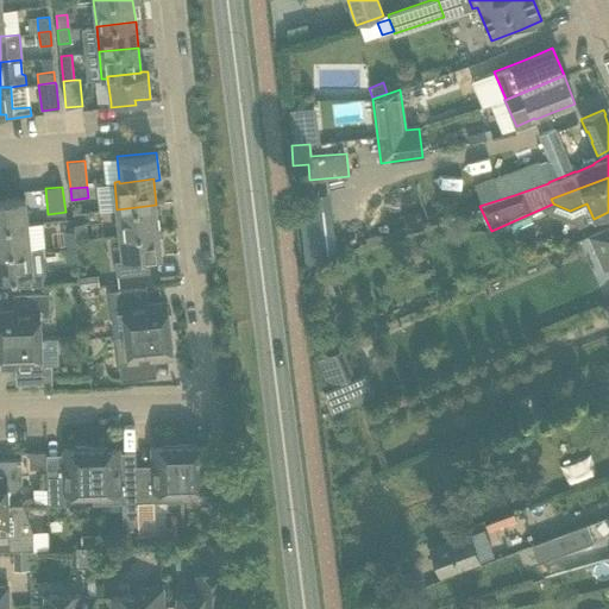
[(328,192),(297,196),(307,261),(338,256),(328,192)]
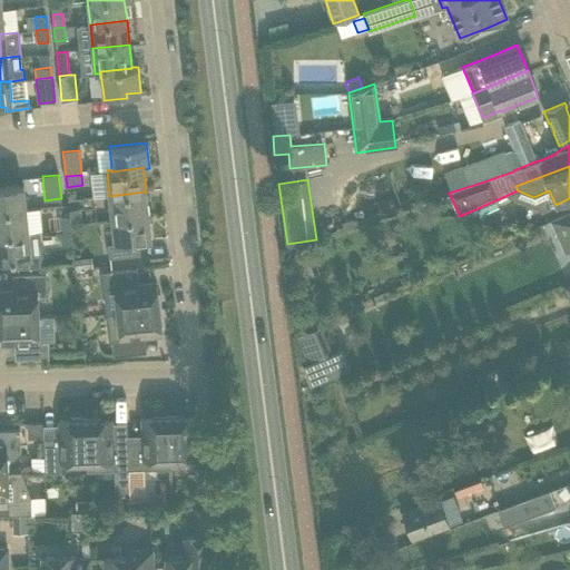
[(0,212),(26,209),(23,185),(0,187),(0,212)]
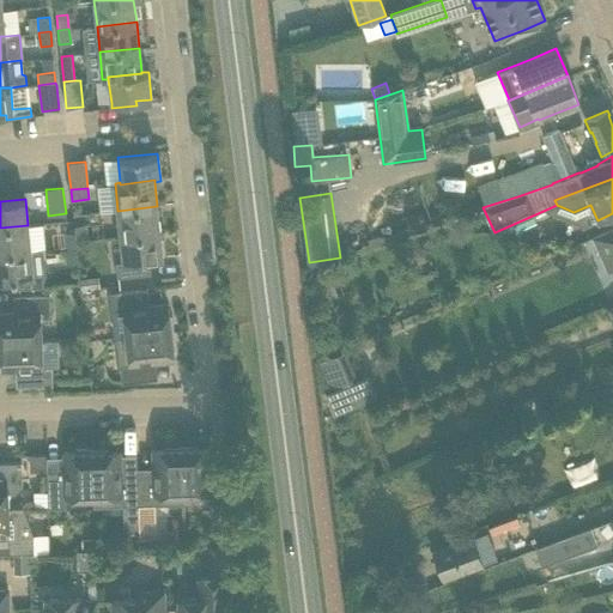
[(159,231),(157,206),(117,211),(121,236),(159,231)]
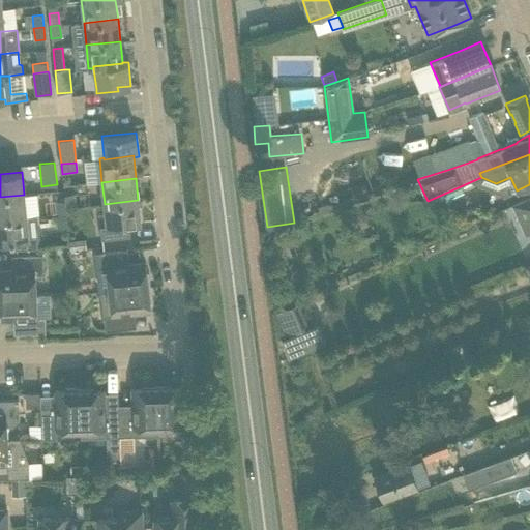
[(75,194),(64,195),(64,201),(65,208),(76,207),(75,195),(75,194)]
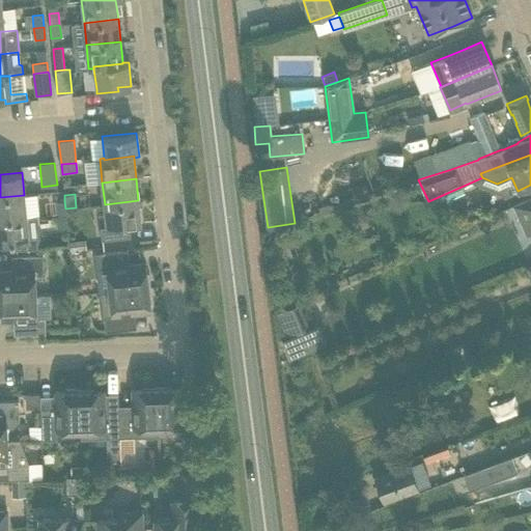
[(0,220),(27,218),(24,195),(0,197),(0,220)]
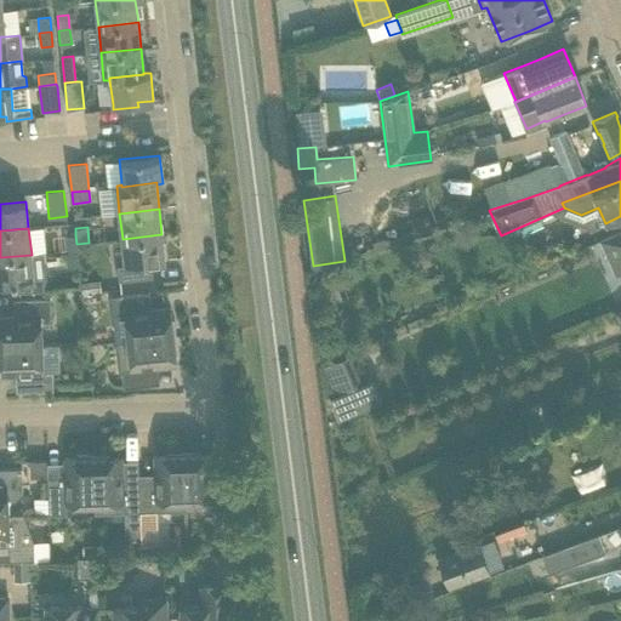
[(620,231),(619,232),(599,240),(615,274),(620,272),(620,231)]
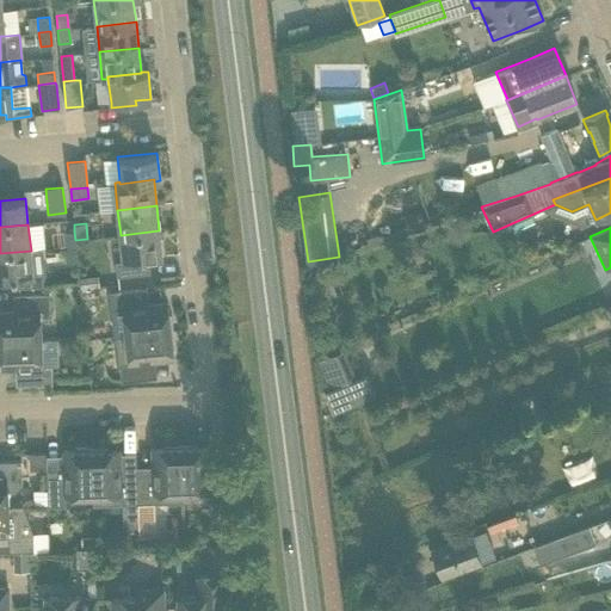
[(162,258),(159,230),(121,235),(123,260),(115,261),(117,277),(149,273),(148,259),(162,258)]
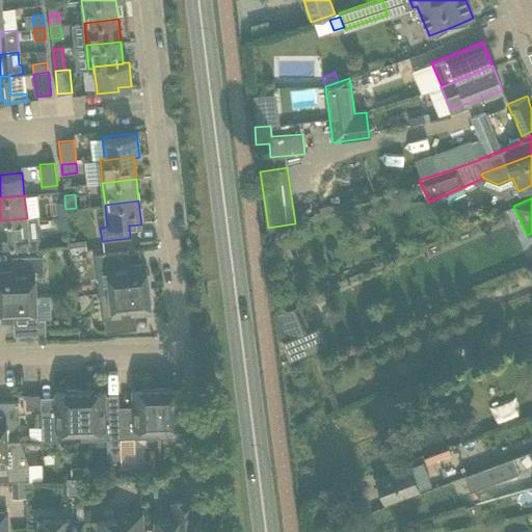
[(64,202),(49,203),(51,215),(56,215),(65,214),(65,209),(64,202)]
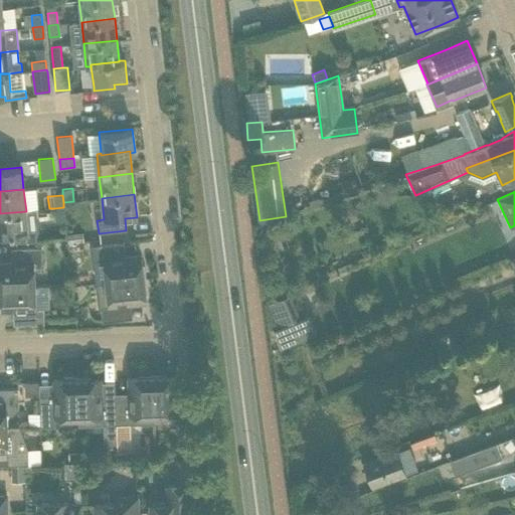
[(64,220),(63,207),(54,208),(55,221),(64,220)]
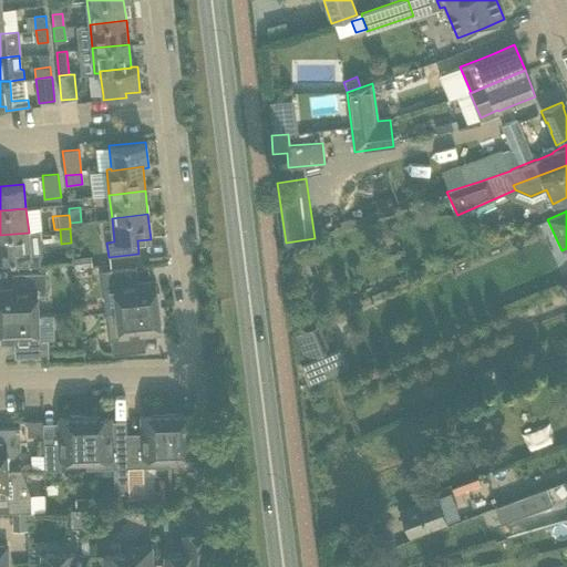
[(31,257),(29,233),(0,235),(0,259),(17,258),(17,266),(30,265),(41,263),(39,256),(31,257)]
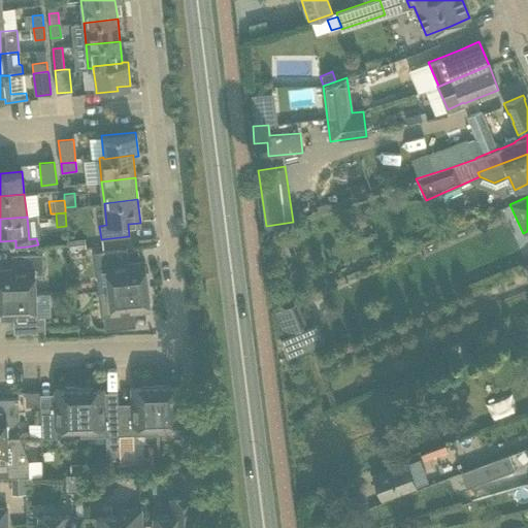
[(68,240),(69,250),(87,248),(86,238),(68,240)]
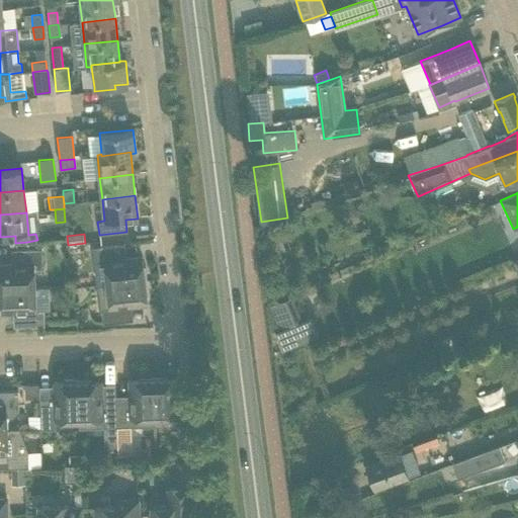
[(55,255),(68,254),(67,241),(54,242),(55,255)]
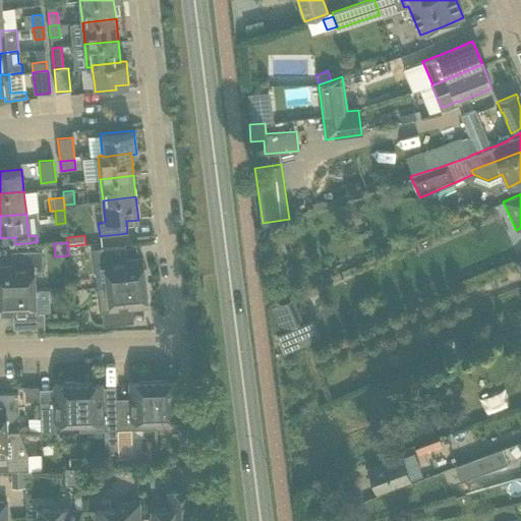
[(83,246),(71,247),(71,255),(84,254),(83,246)]
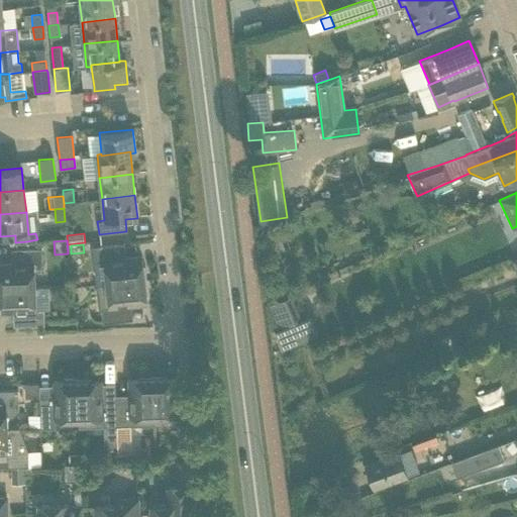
[(119,244),(99,246),(92,247),(94,263),(103,261),(105,285),(146,280),(144,266),(142,266),(141,255),(120,259),(119,244)]
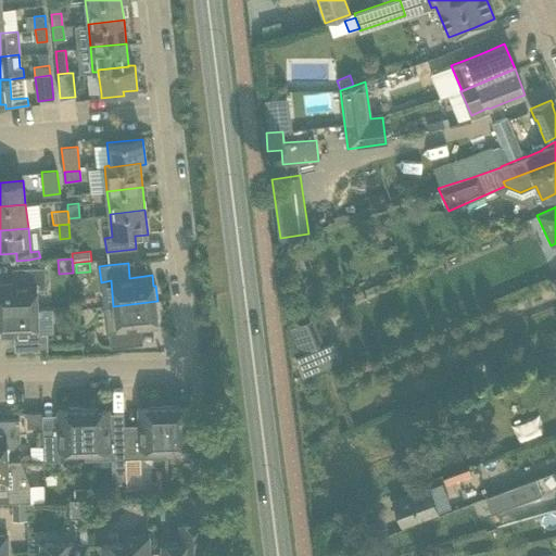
[(45,268),(39,268),(17,268),(17,283),(0,283),(0,310),(37,308),(37,285),(46,285),(45,268)]
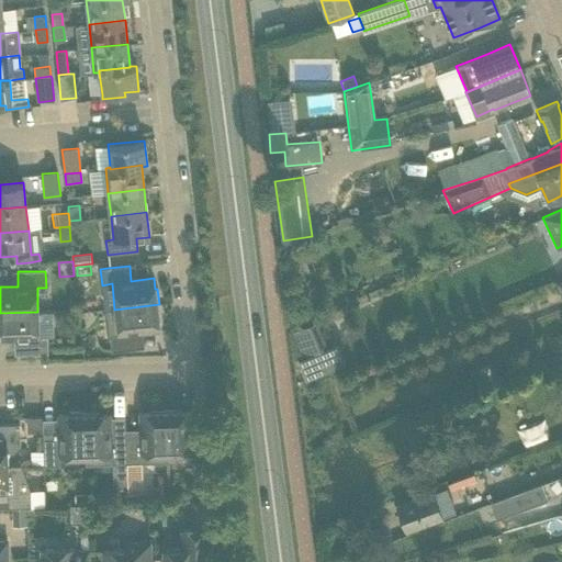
[(160,319),(159,304),(114,310),(117,334),(109,335),(111,351),(138,348),(137,333),(159,330),(158,319),(160,319)]
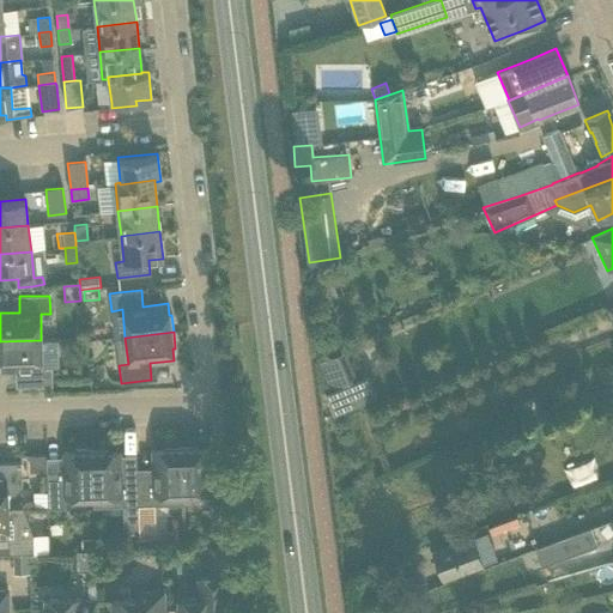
[(42,369),(41,340),(0,341),(0,370),(22,370),(22,387),(52,386),(52,368),(42,369)]
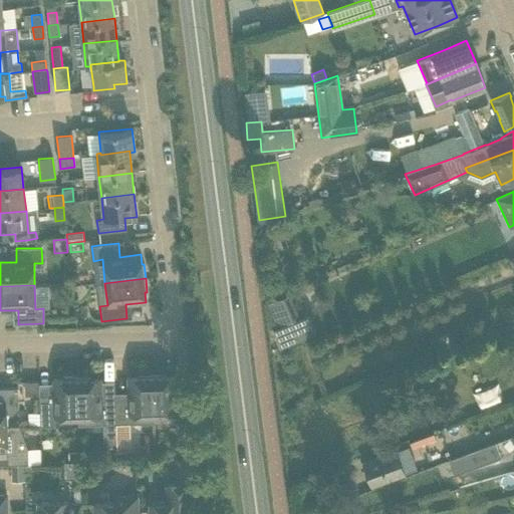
[(300,315),(291,295),(267,306),(276,326),(300,315)]
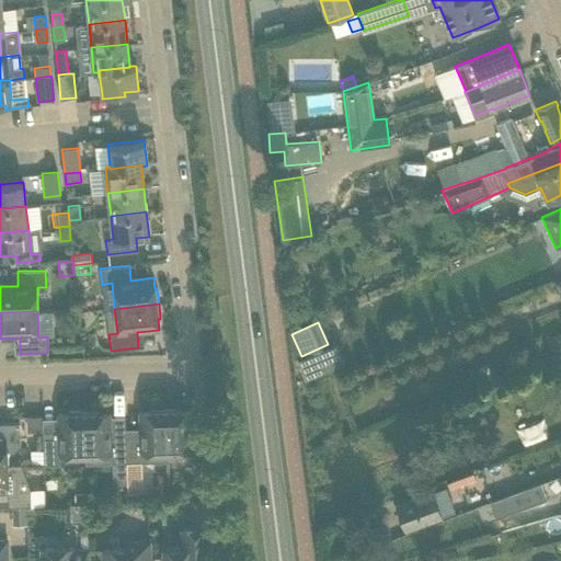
[(181,408),(165,409),(167,453),(193,451),(193,460),(208,460),(207,433),(193,433),(192,410),(181,410),(181,408)]
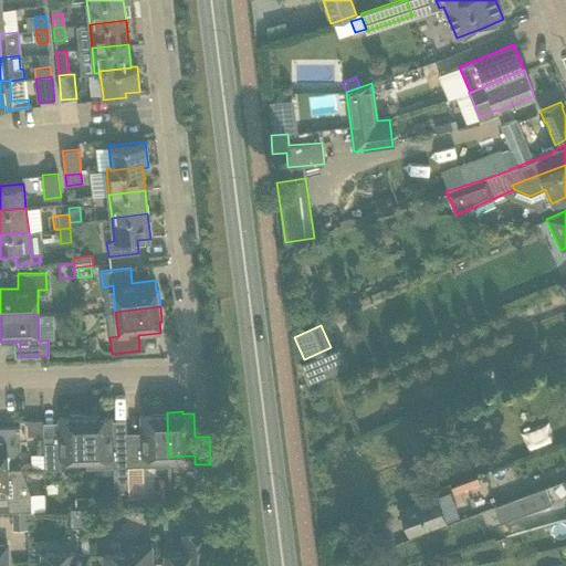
[(168,457),(167,412),(152,412),(152,415),(140,415),(142,438),(126,439),(127,467),(144,467),(144,458),(168,457)]
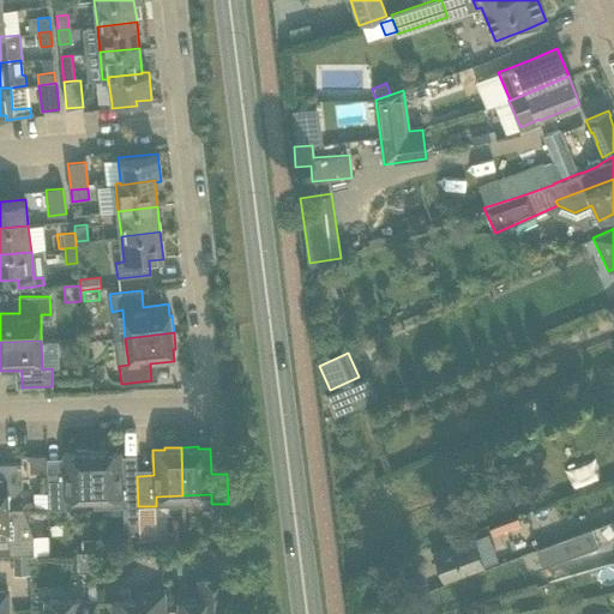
[(94,499),(91,450),(74,450),(76,452),(64,453),(64,479),(47,479),(48,510),(66,509),(65,499),(94,499)]
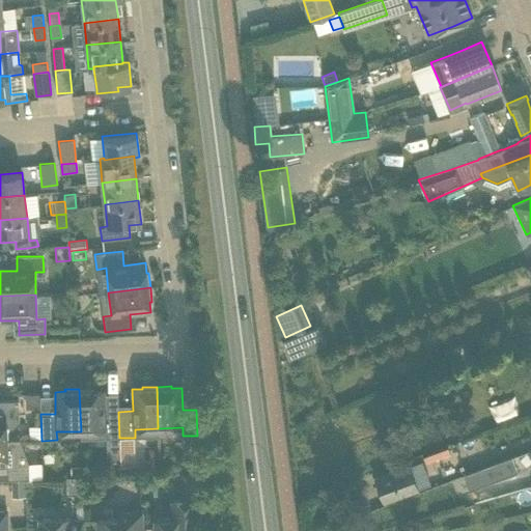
[(93,389),(79,389),(81,431),(104,430),(105,439),(119,438),(118,412),(105,412),(104,390),(93,391),(93,389)]
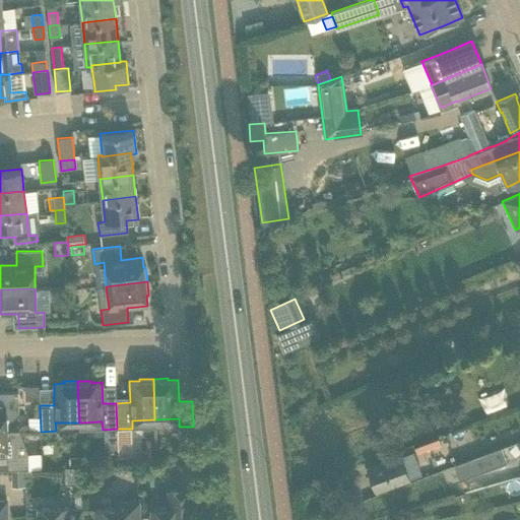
[(40,400),(39,388),(27,389),(27,391),(27,392),(28,393),(28,395),(30,397),(31,398),(34,399),(36,400),(38,400),(40,400)]
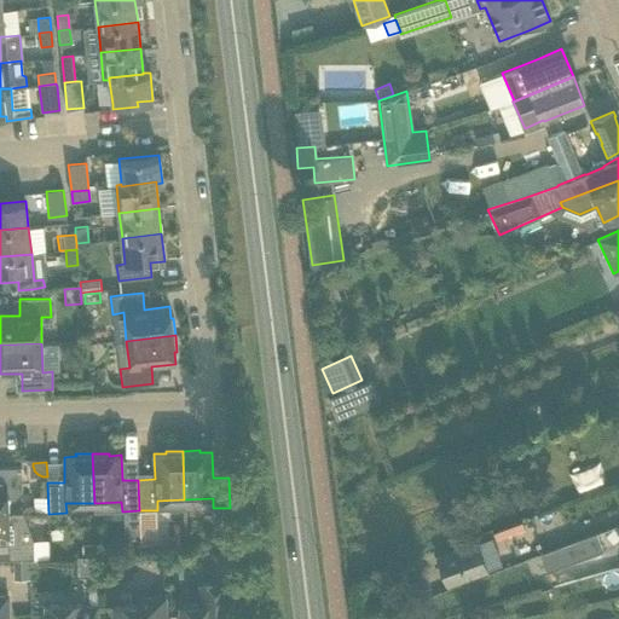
[(0,513),(9,513),(7,502),(22,492),(21,467),(0,467),(0,513)]
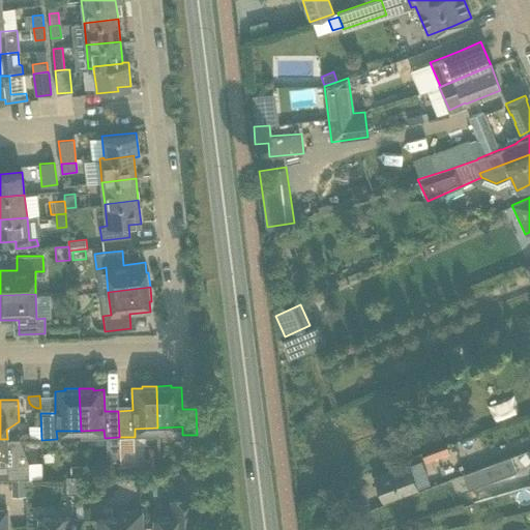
[(16,464),(15,439),(7,439),(0,439),(0,478),(28,478),(28,464),(16,464)]
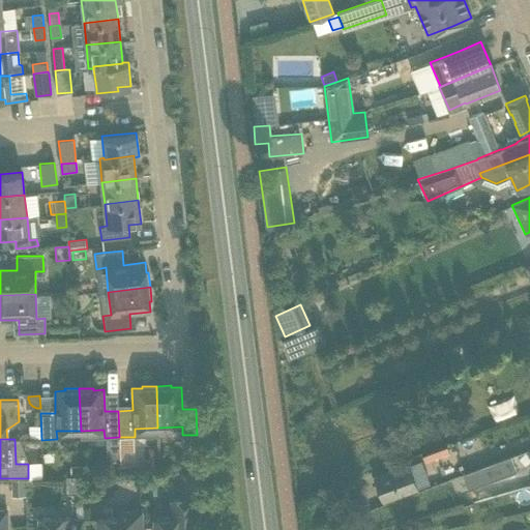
[(517,472),(510,455),(463,474),(466,483),(468,490),(517,472)]
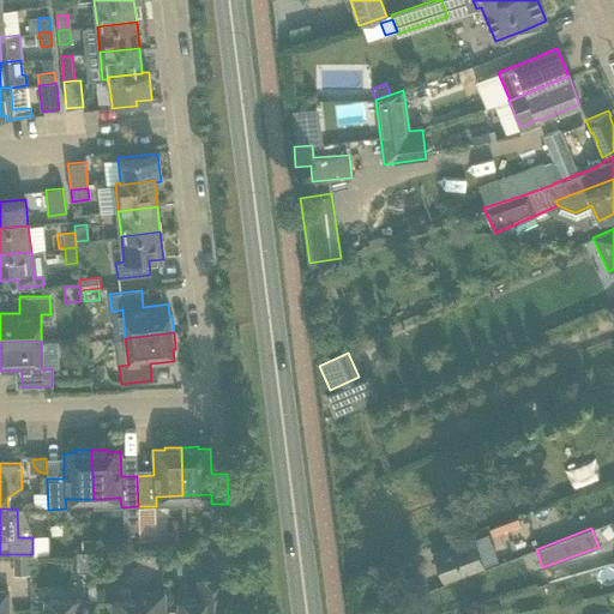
[(482,565),(471,539),(434,553),(444,579),(482,565)]
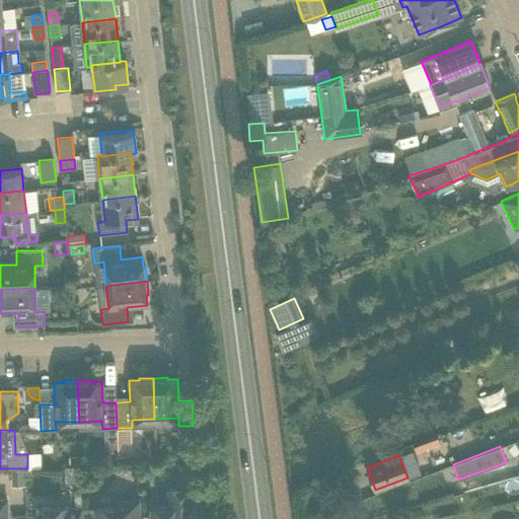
[(24,486),(24,469),(11,469),(12,487),(24,486)]
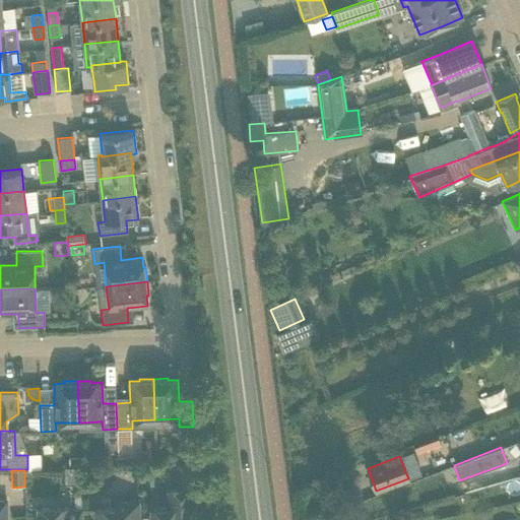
[(196,519),(195,480),(178,481),(178,490),(169,490),(169,510),(151,510),(151,519),(196,519)]
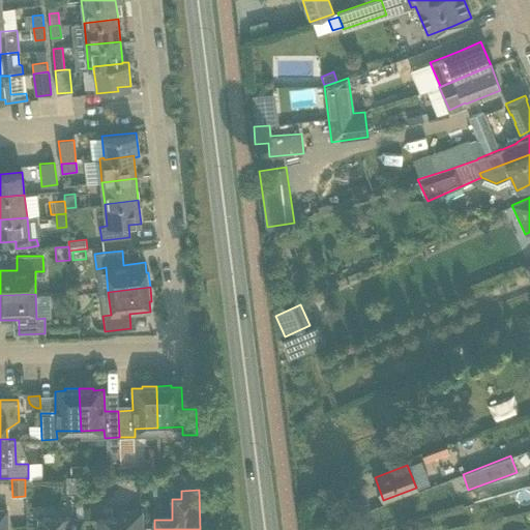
[(142,529),(142,527),(142,511),(118,511),(118,519),(96,519),(96,529),(142,529)]
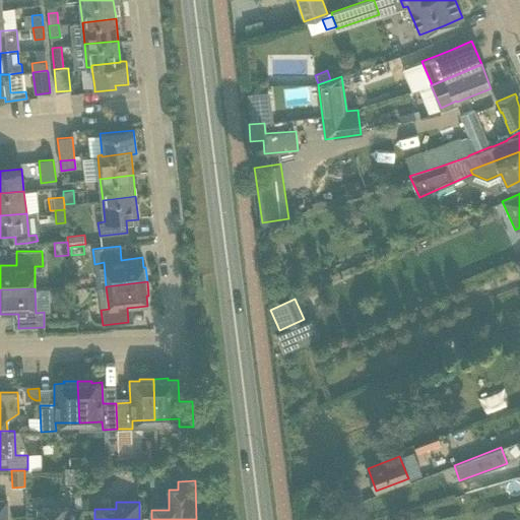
[(82,519),(82,513),(82,509),(70,510),(70,507),(38,508),(38,519),(82,519)]
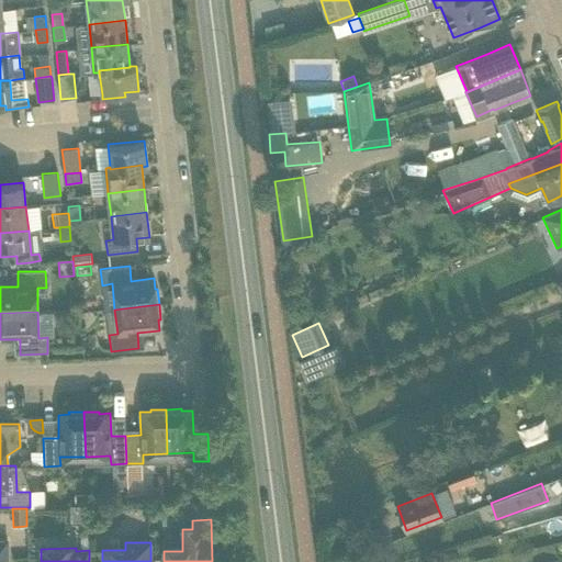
[(440,554),(441,561),(458,561),(456,551),(440,554)]
